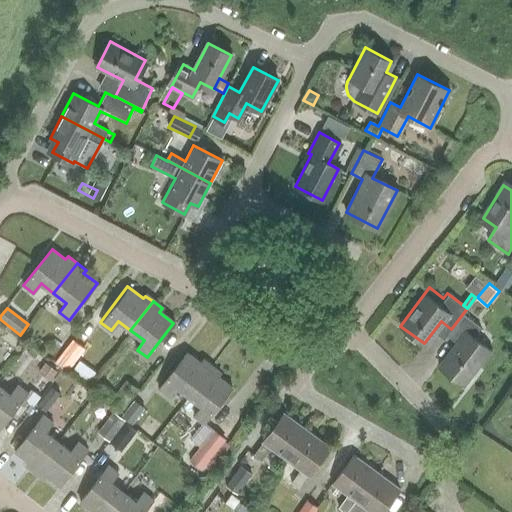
[(467,308),(451,329),(447,335),(457,342),(440,365),(464,383),(490,347),(473,335),(481,326),(464,313),(467,308)]
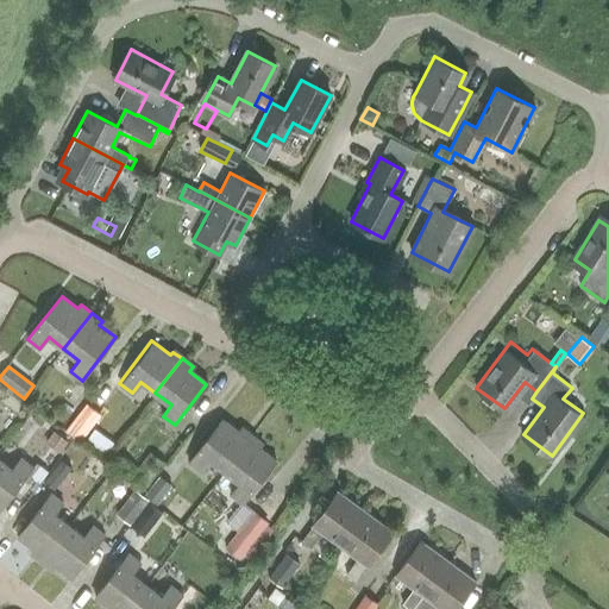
[(81,441),(101,415),(87,403),(67,429),(81,441)]
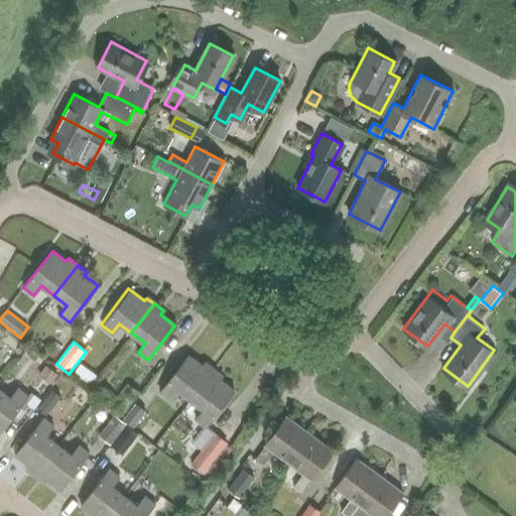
[(190,398),(213,370),(204,363),(202,366),(186,355),(159,392),(170,400),(178,389),(190,398)]
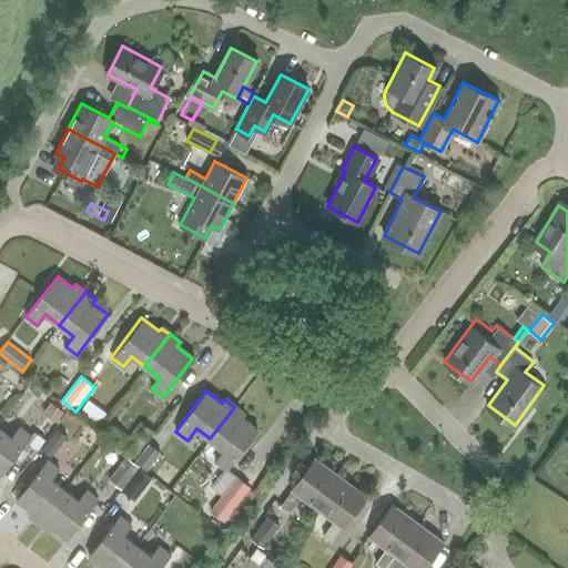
[(94,397),(87,408),(104,422),(112,411),(94,397)]
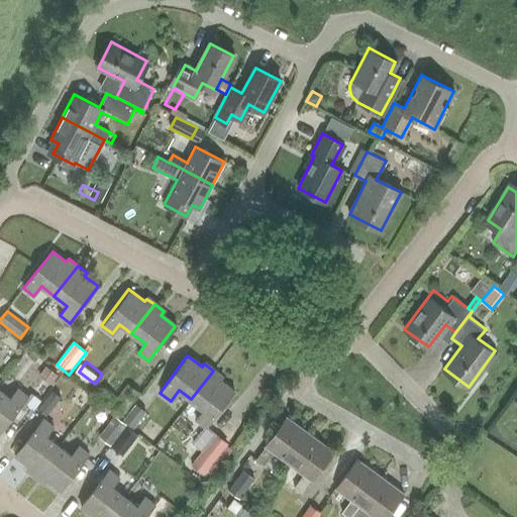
[(50,383),(58,374),(46,365),(39,375),(50,383)]
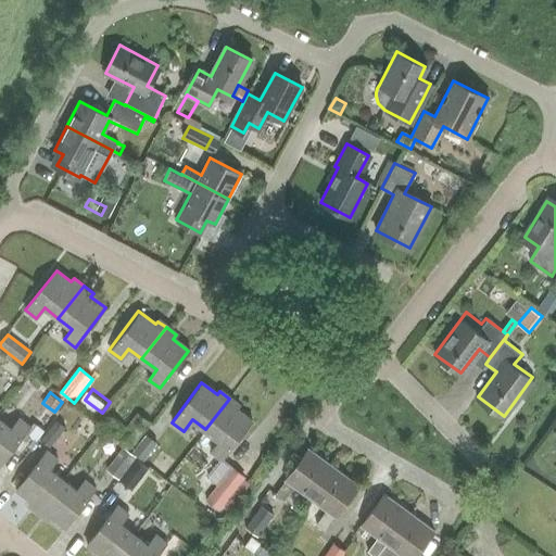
[(223,460),(252,421),(236,408),(238,405),(229,399),(205,429),(220,440),(212,452),(223,460)]
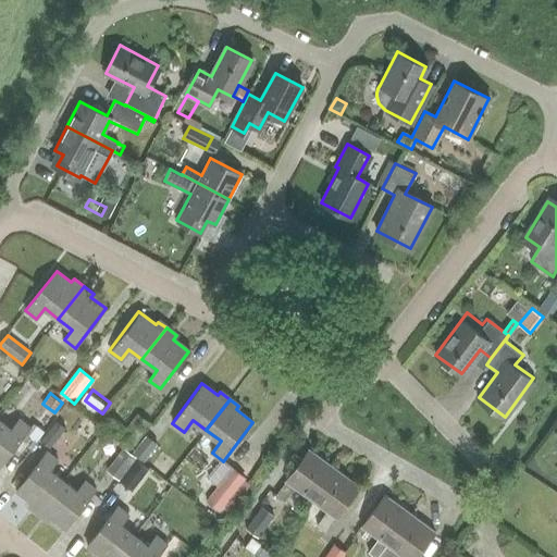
[(130,450),(151,424),(138,413),(119,436),(126,444),(125,446),(130,450)]
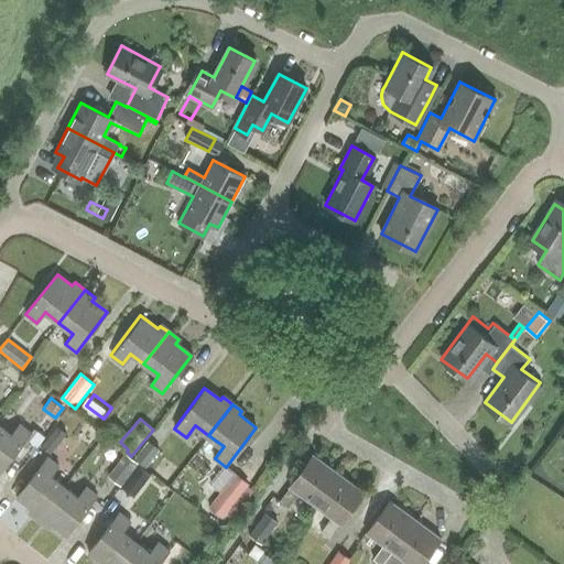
[(0,472),(31,433),(20,424),(11,434),(0,425),(0,472)]
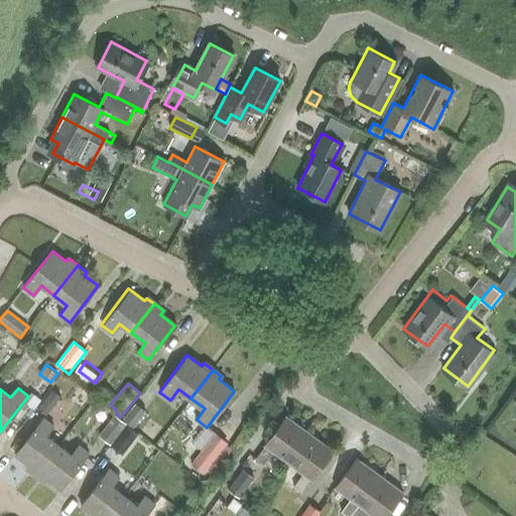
[(51,389),(37,407),(46,414),(59,396),(51,389)]
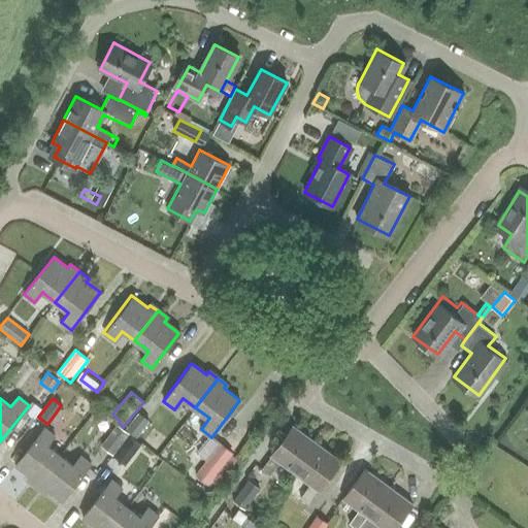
[(136,437),(150,421),(139,413),(126,428),(136,437)]
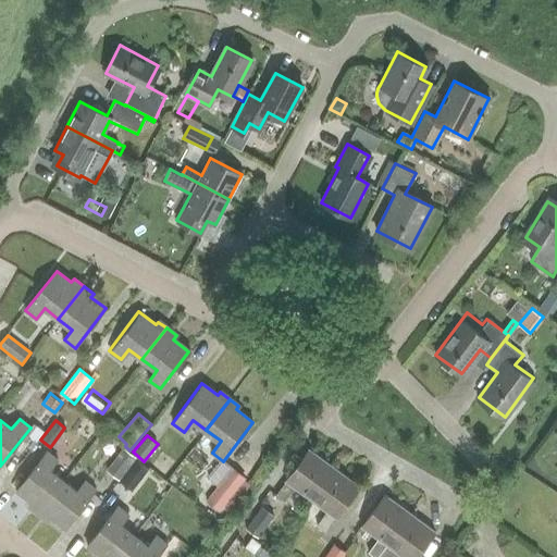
[(135,459),(137,457),(128,452),(130,450),(125,446),(124,447),(107,470),(120,480),(135,459)]
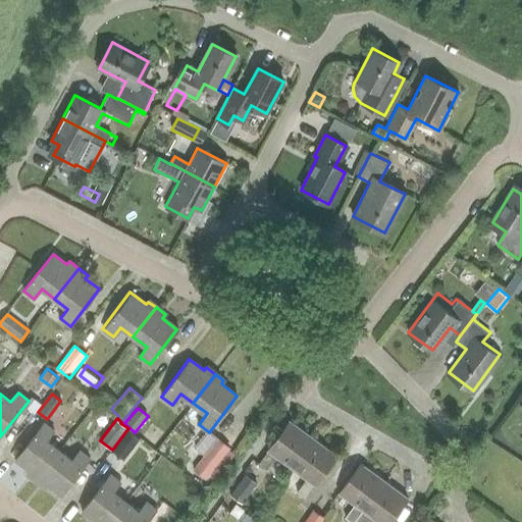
[(292,466),(312,438),(289,421),(258,463),(266,469),(276,456),(292,466)]
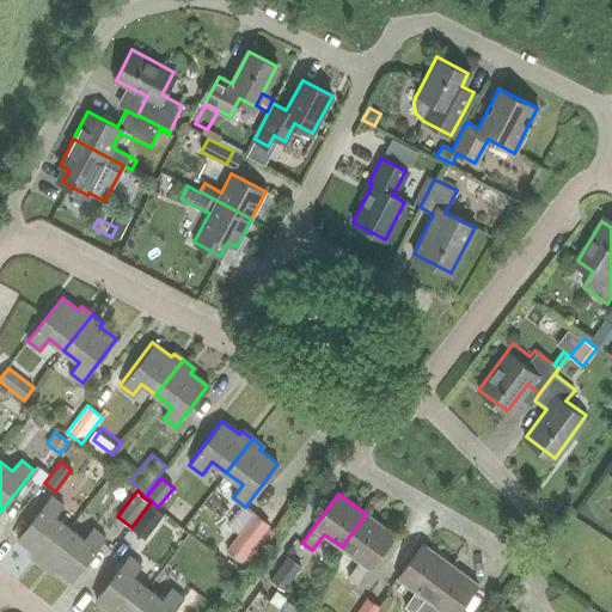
[(41,564),(69,526),(54,515),(62,505),(50,495),(18,539),(31,550),(28,555),(41,564)]
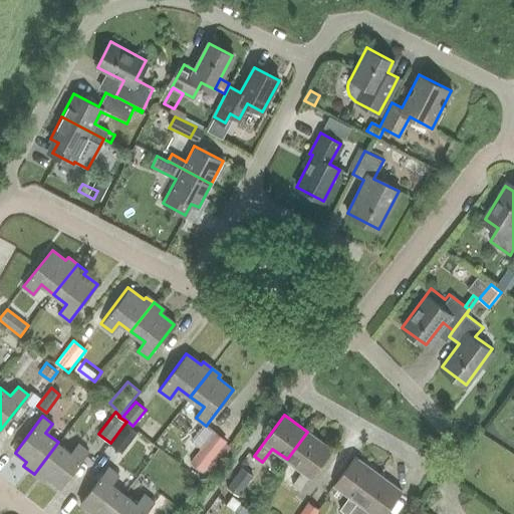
[(124,424),(110,443),(121,452),(137,433),(124,424)]
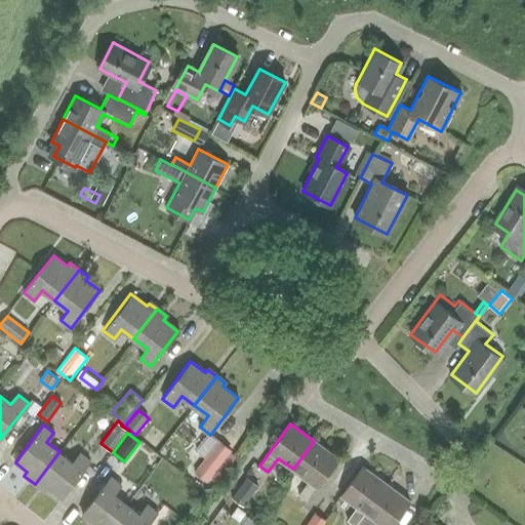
[(208,482),(232,451),(218,441),(195,472),(208,482)]
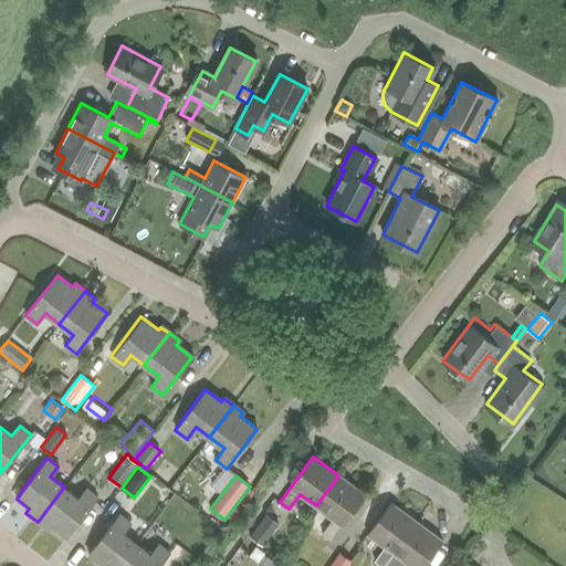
[(329,540),(364,493),(338,475),(316,505),(333,519),(322,534),(329,540)]
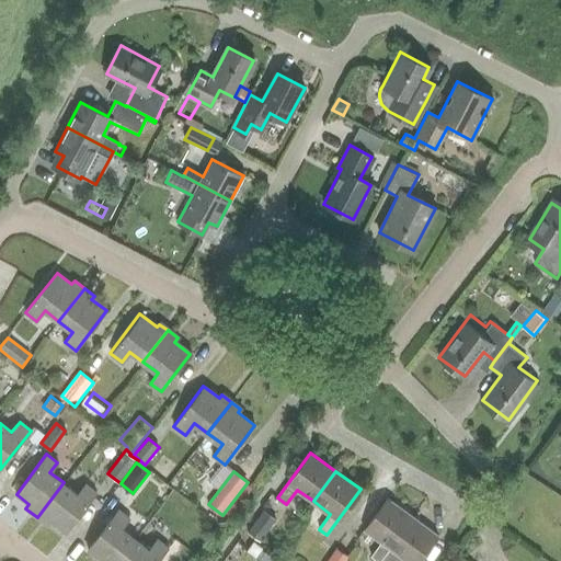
[(66,531),(95,491),(86,483),(78,493),(64,482),(37,517),(48,526),(52,521),(66,531)]
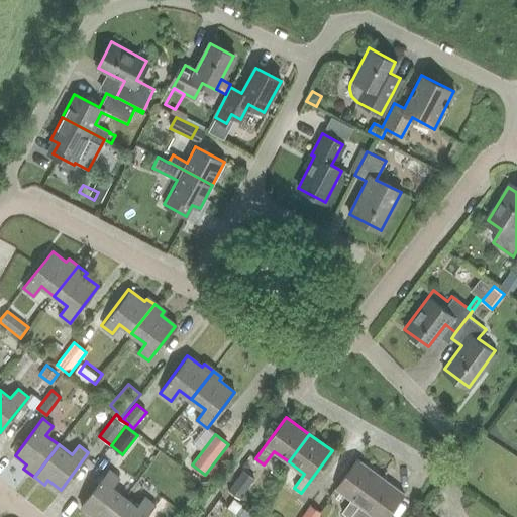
[(358,505),(380,477),(356,459),(335,488),(350,500),(341,512),(347,516),(348,516),(357,505),(358,505)]
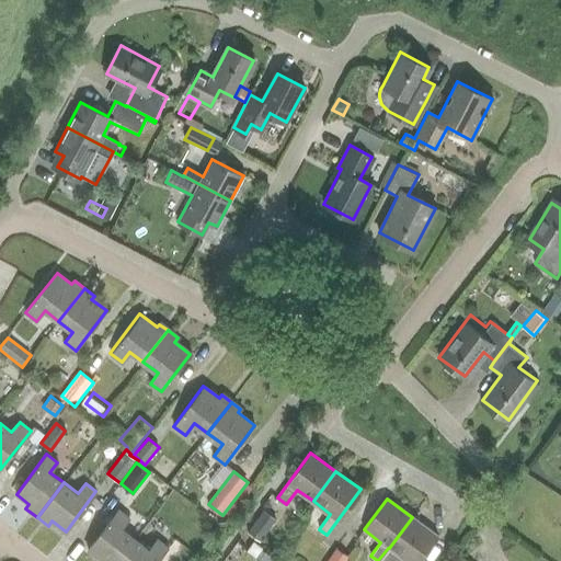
[(117,560),(136,538),(122,527),(129,517),(118,510),(88,549),(102,560),(101,560),(117,560)]
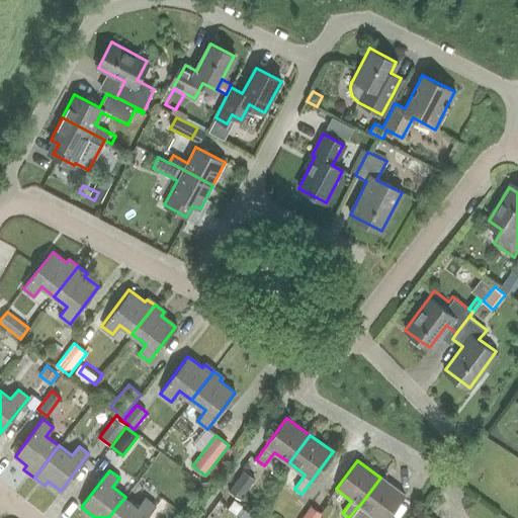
[(241,500),(256,480),(244,470),(230,492),(241,500)]
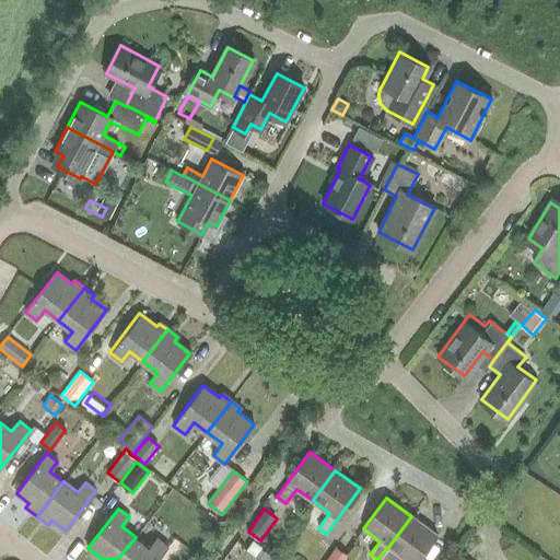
[(417,559),(436,535),(411,516),(388,547),(404,559),(403,559),(417,559)]
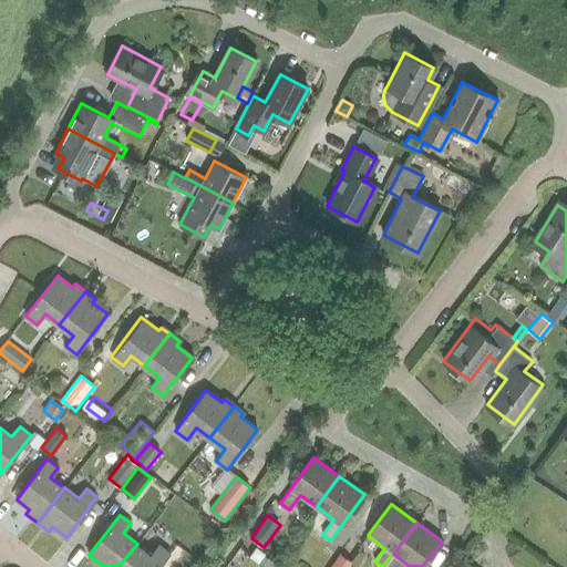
[(158,566),(169,553),(160,545),(153,555),(137,544),(119,566),(158,566)]
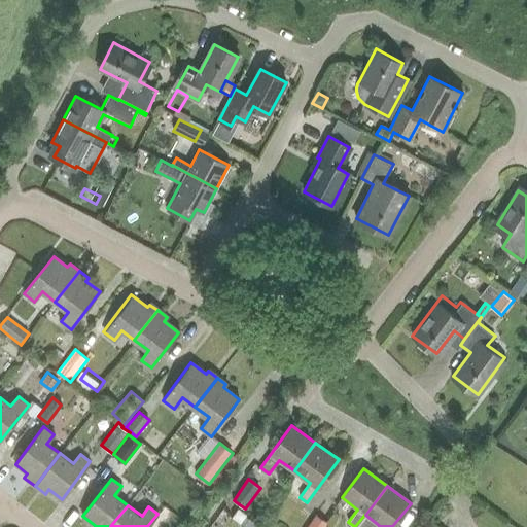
[(240,521),(245,515),(237,510),(233,516),(240,521)]
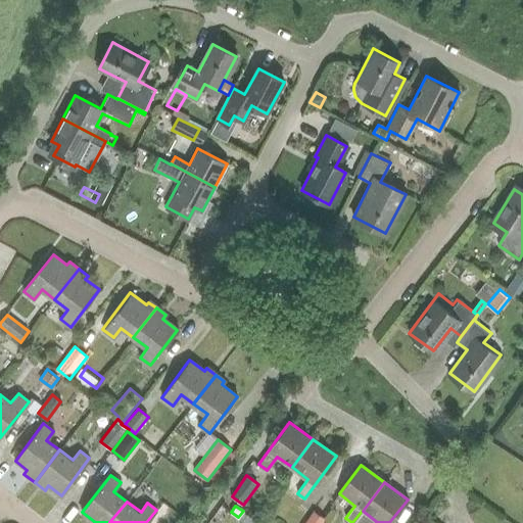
[(323,522),(326,519),(314,511),(304,522),(323,522)]
